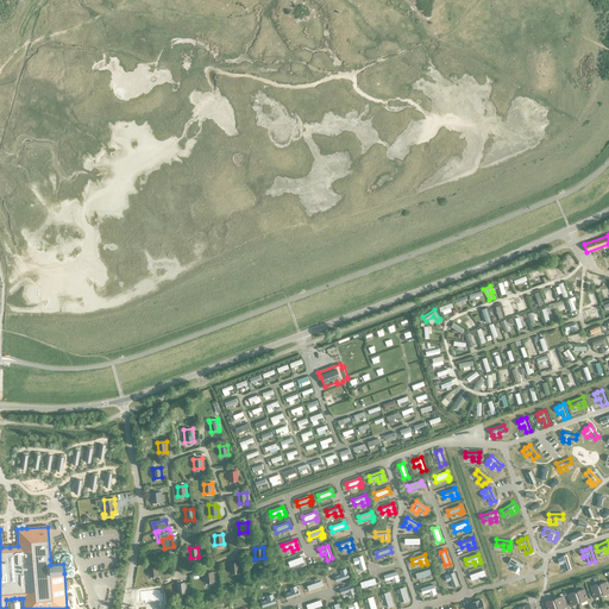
[(365,569),(362,556),(357,558),(353,559),(355,565),(358,564),(360,570),(365,569)]
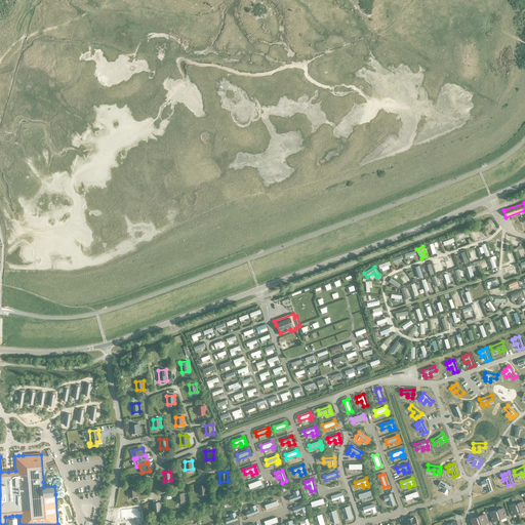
[(484,481),(481,482),(482,487),(485,486),(487,492),(492,490),(488,479),(484,480),(484,481)]
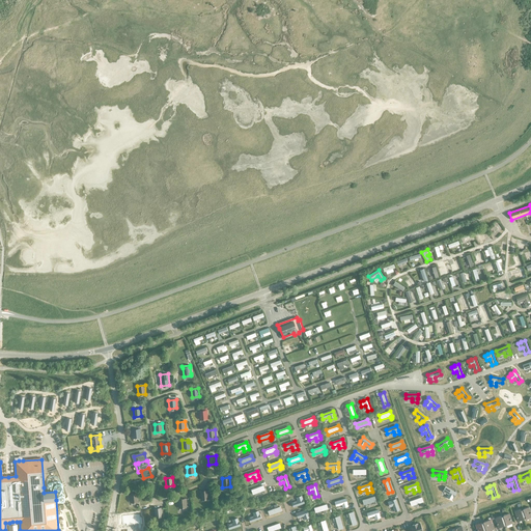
[(253,495),(262,491),(263,494),(264,493),(264,491),(264,490),(263,485),(251,491),(253,495)]
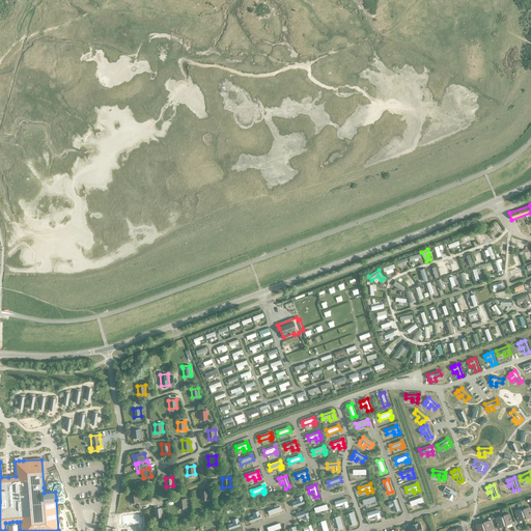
[(445,487),(443,492),(448,495),(447,497),(451,500),(453,497),(454,497),(456,494),(445,487)]
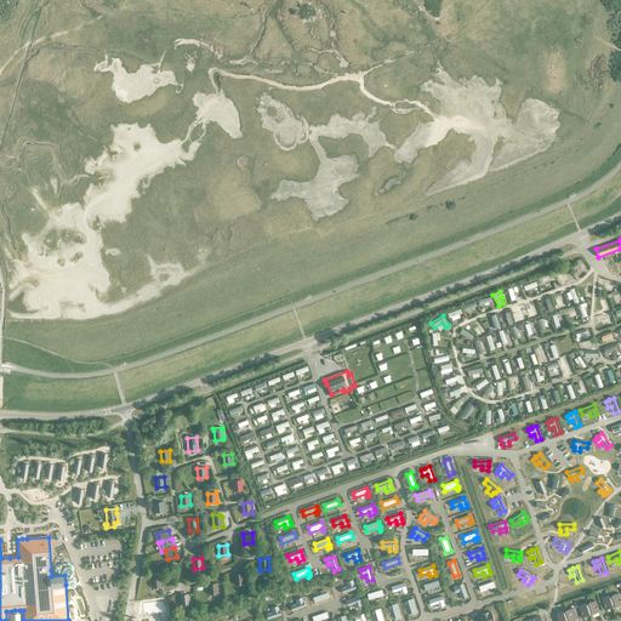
[(235,585),(244,584),(243,574),(234,575),(235,585)]
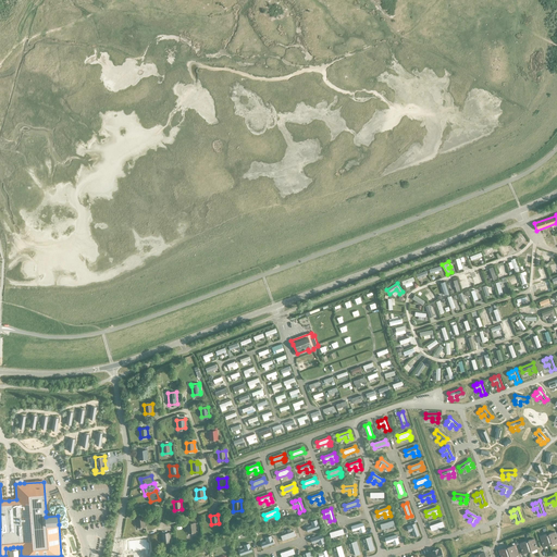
[(136,527),(145,527),(144,518),(136,518),(136,527)]
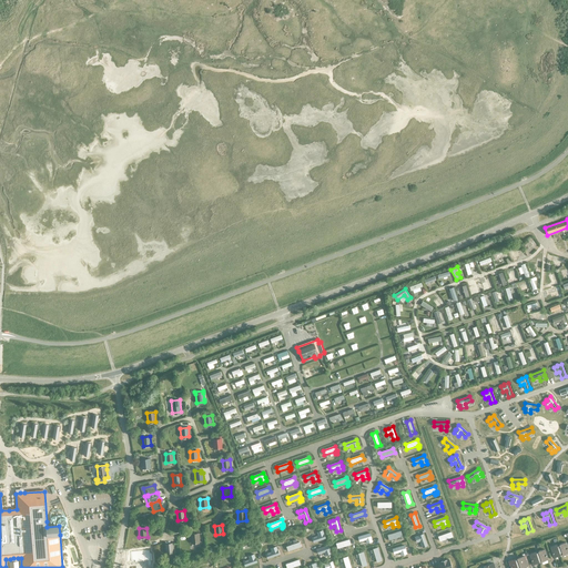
[(325,538),(324,534),(322,530),(317,533),(318,536),(312,538),(314,543),(325,538)]
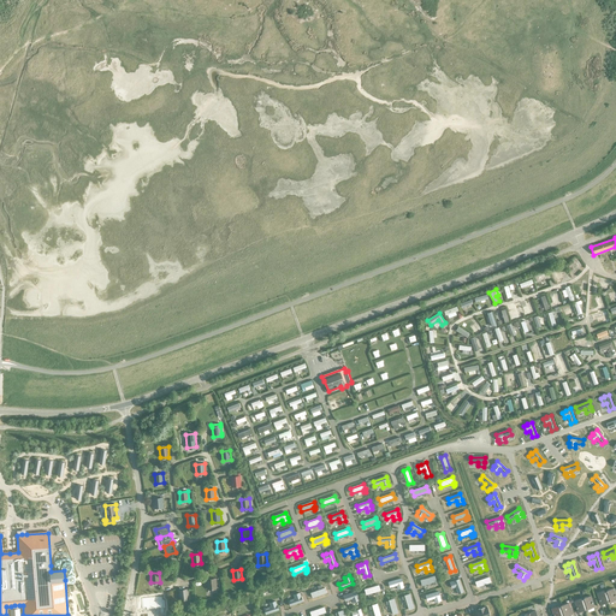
[(491,585),(490,582),(491,582),(489,578),(475,582),(477,587),(489,584),(489,586),(491,585)]
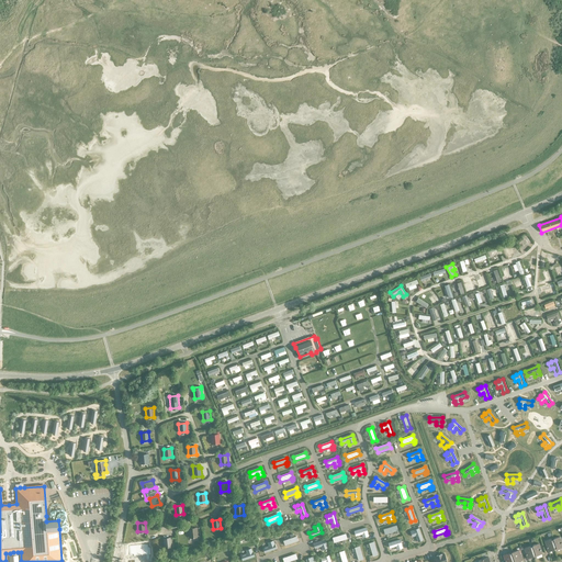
[(189,538),(198,537),(197,528),(188,529),(189,538)]
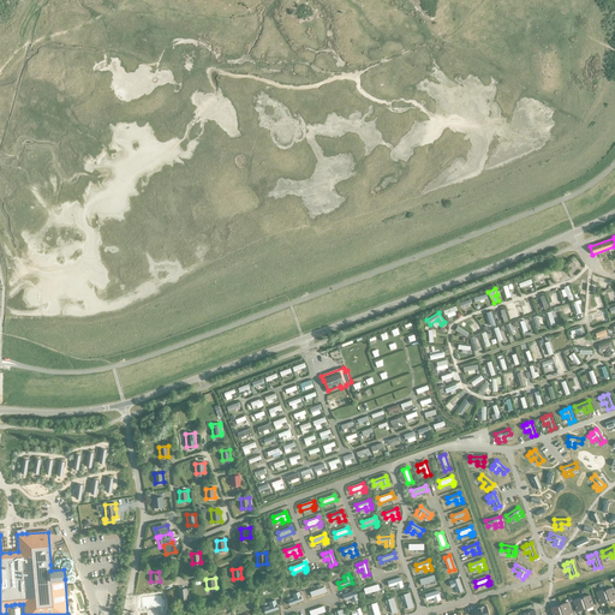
[(402,586),(401,583),(402,583),(400,578),(387,581),(389,586),(396,585),(398,589),(402,586)]
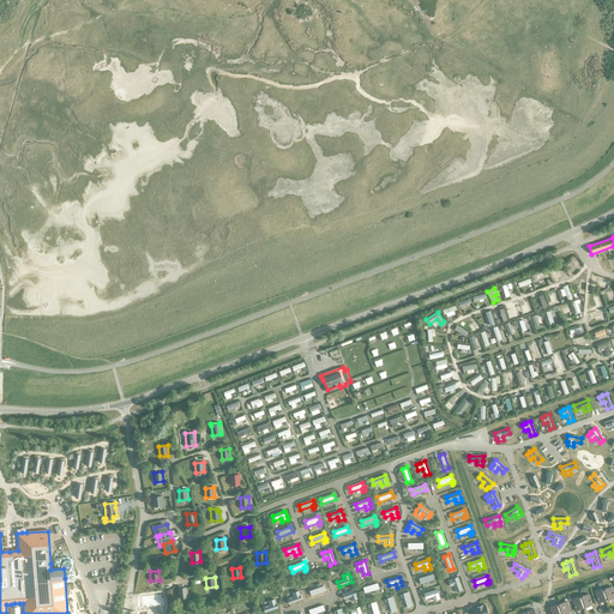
[(462,590),(457,577),(452,579),(449,581),(450,587),(455,585),(457,593),(462,590)]
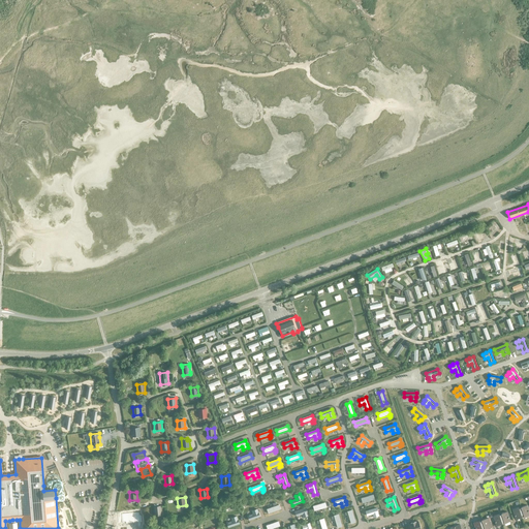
[(268,514),(280,509),(279,505),(267,509),(268,514)]
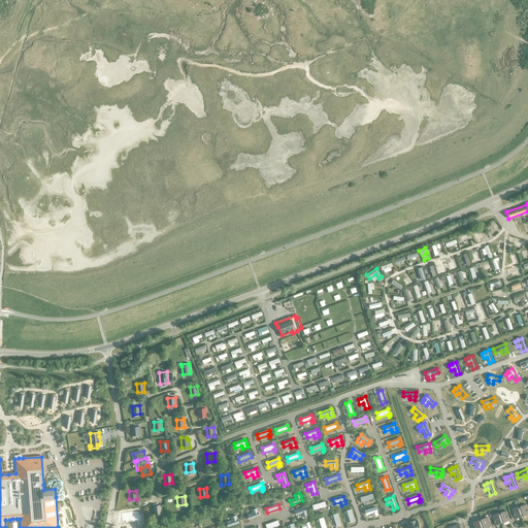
[(527,512),(526,504),(520,506),(521,512),(519,512),(521,517),(527,514),(527,512)]
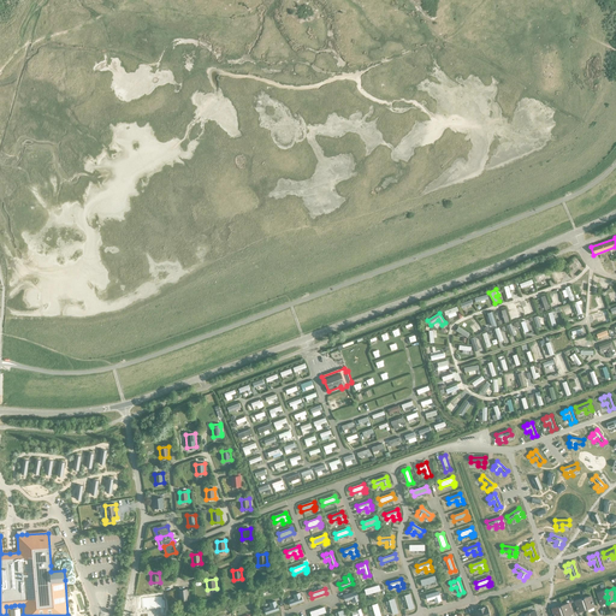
[(179,600),(188,599),(187,590),(178,591),(179,600)]
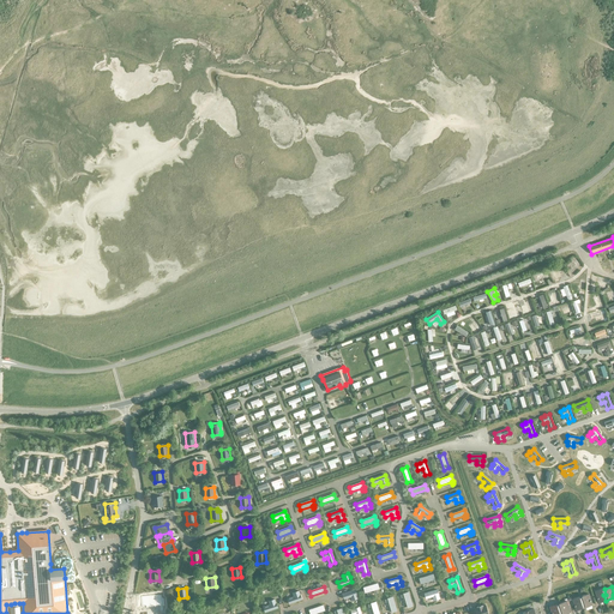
[(606,595),(605,589),(595,591),(599,603),(606,601),(603,595),(606,595)]
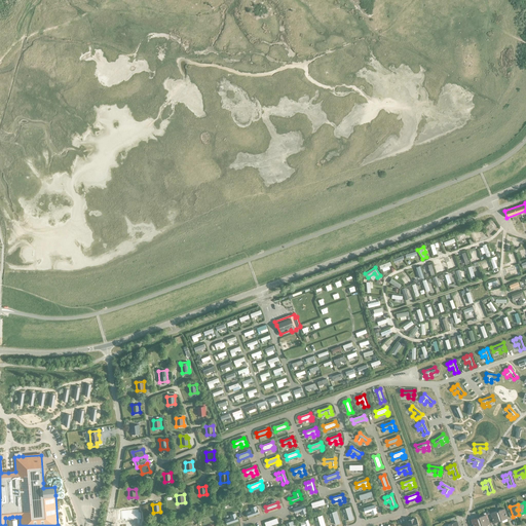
[(304,505),(293,509),(295,514),(300,512),(301,514),(306,513),(305,510),(304,505)]
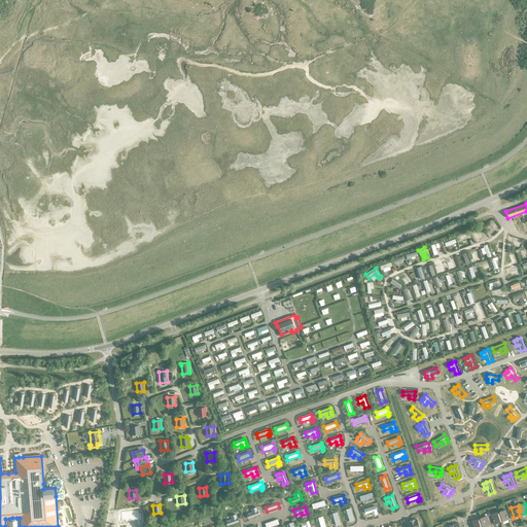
[(377,514),(376,511),(377,511),(375,506),(364,510),(365,514),(372,513),(373,516),(377,514)]
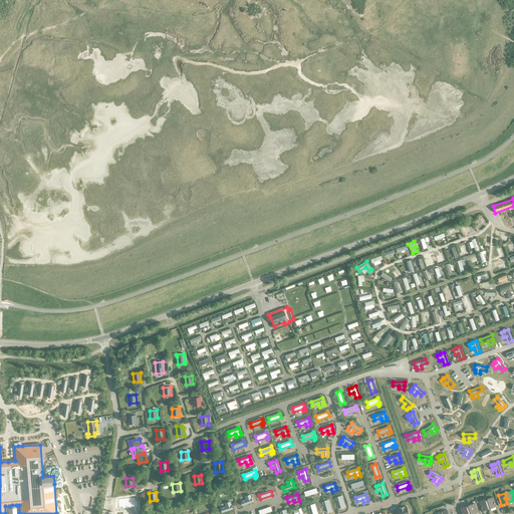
[(253,502),(251,498),(250,495),(245,496),(246,500),(240,502),(242,506),(253,502)]
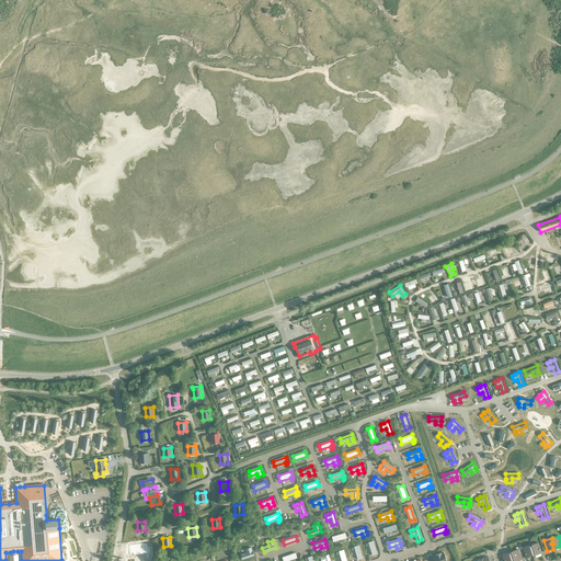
[(377,554),(373,541),(368,542),(368,544),(366,544),(366,546),(369,545),(373,556),(377,554)]
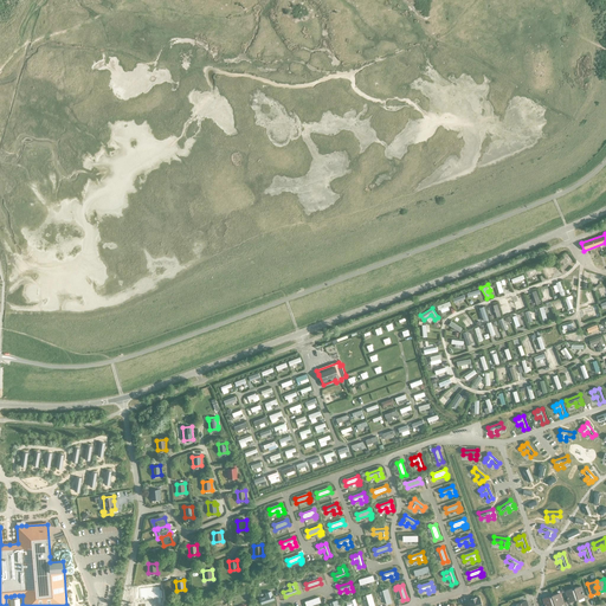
[(581,586),(574,588),(575,594),(573,594),(575,600),(585,598),(581,586)]
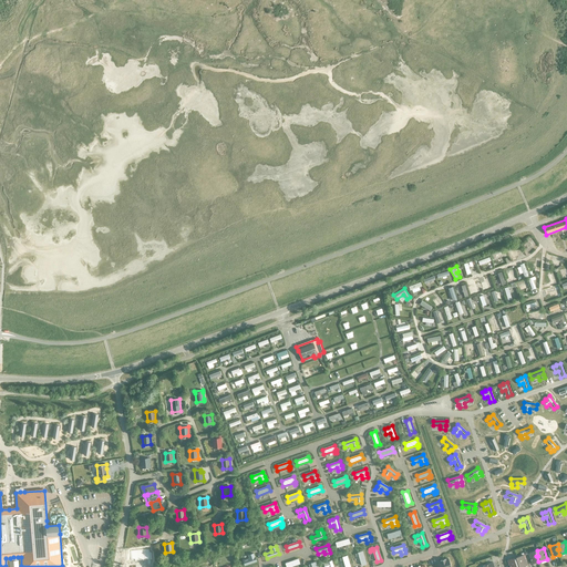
[(538,556),(537,550),(528,554),(532,564),(538,562),(536,556),(538,556)]
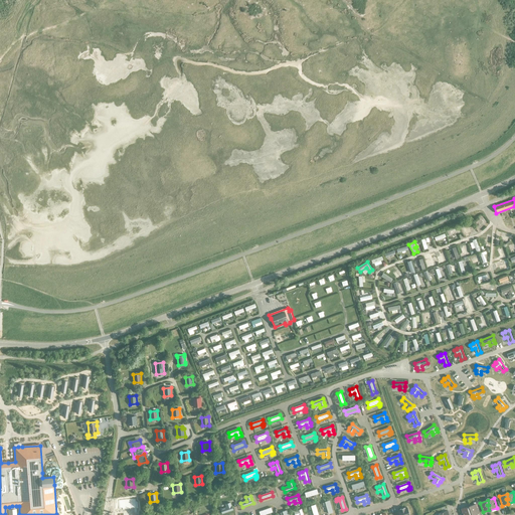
[(333,513),(329,501),(325,502),(325,503),(323,503),(323,505),(326,504),(328,514),(333,513)]
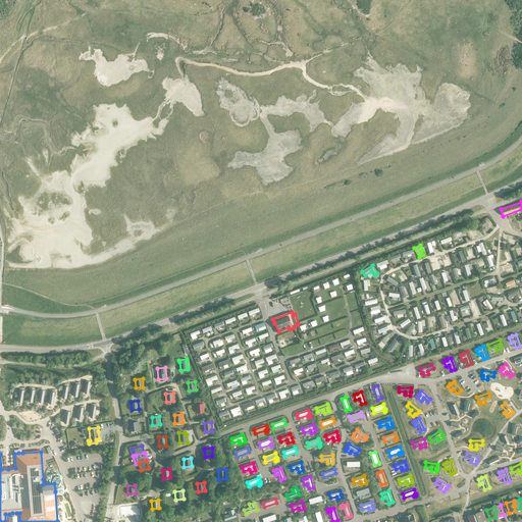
[(236,517),(235,513),(233,510),(228,511),(229,514),(223,516),(225,521),(236,517)]
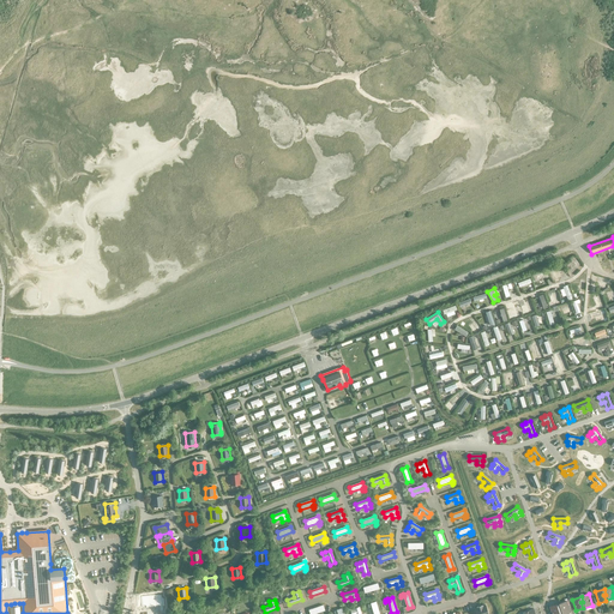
[(560,609),(558,611),(559,613),(565,613),(571,613),(567,601),(559,603),(560,609)]
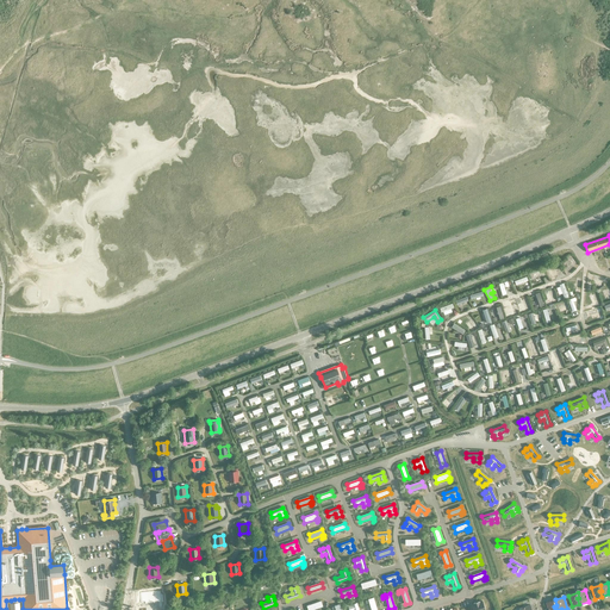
[(377,609),(373,598),(368,599),(368,601),(366,602),(366,603),(369,603),(371,609),(377,609)]
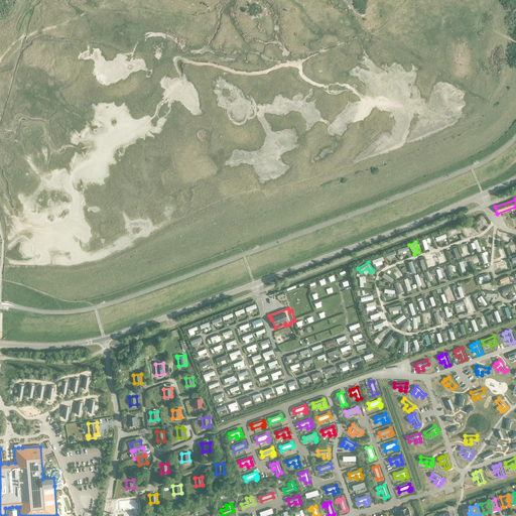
[(471,512),(470,507),(462,510),(464,515),(470,515),(469,513),(471,512)]
